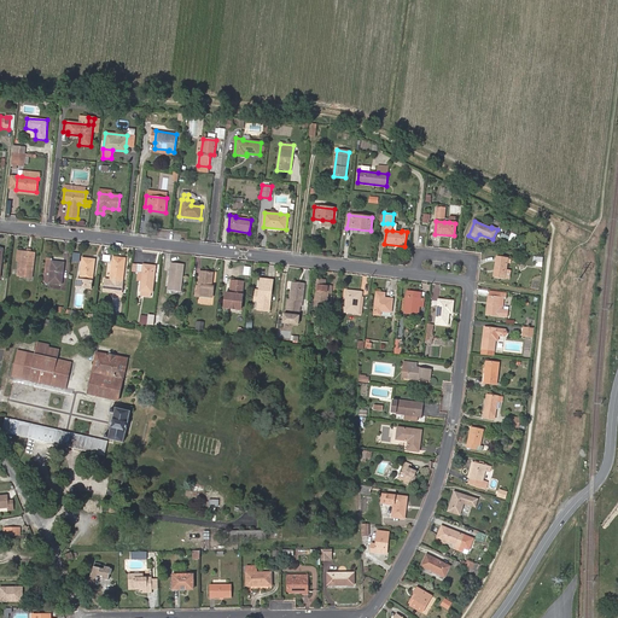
[(22,251),(19,277),(33,278),(35,252),(31,252),(27,251),(22,251)]
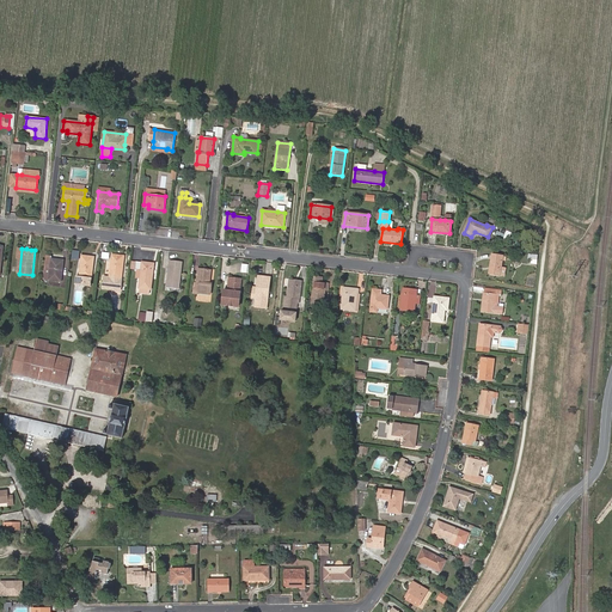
[(538,264),(538,255),(528,254),(528,258),(532,259),(531,263),(538,264)]
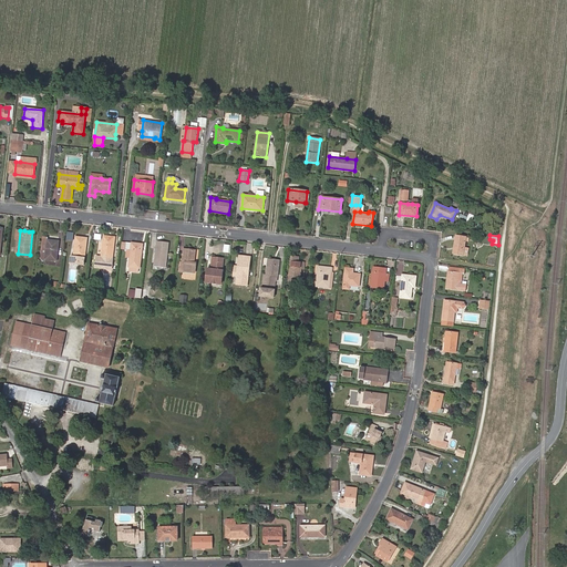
[(115,237),(103,236),(101,258),(96,257),(95,267),(101,268),(101,265),(112,267),(115,237)]
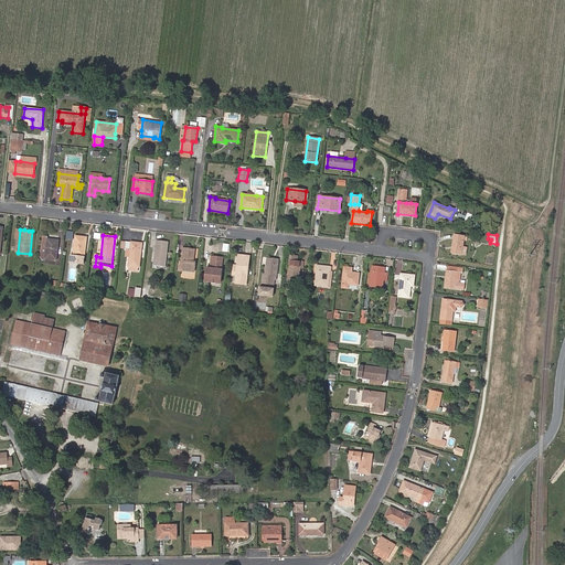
[(465,236),(454,235),(451,253),(461,254),(462,246),(465,236)]
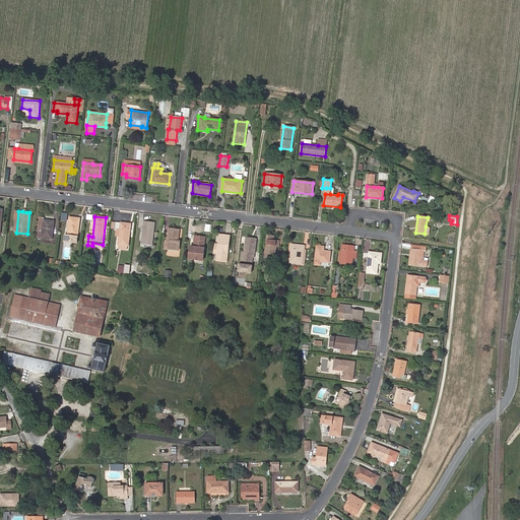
[(67,236),(65,236),(64,242),(77,244),(80,218),(69,217),(67,236)]
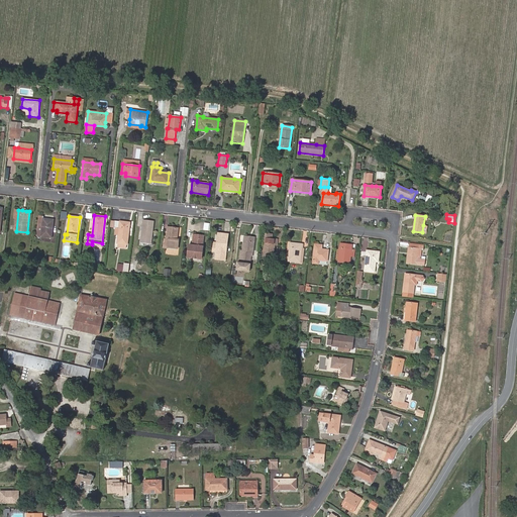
[(42,218),(40,237),(52,238),(54,219),(42,218)]
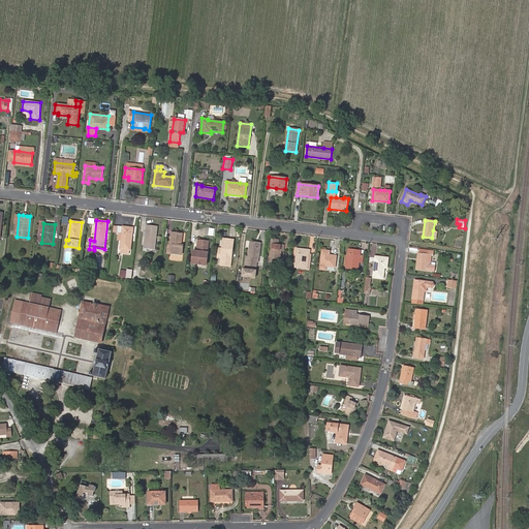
[(122,234),(121,241),(120,249),(120,253),(128,254),(128,250),(130,250),(133,227),(117,225),(116,232),(119,234),(122,234)]
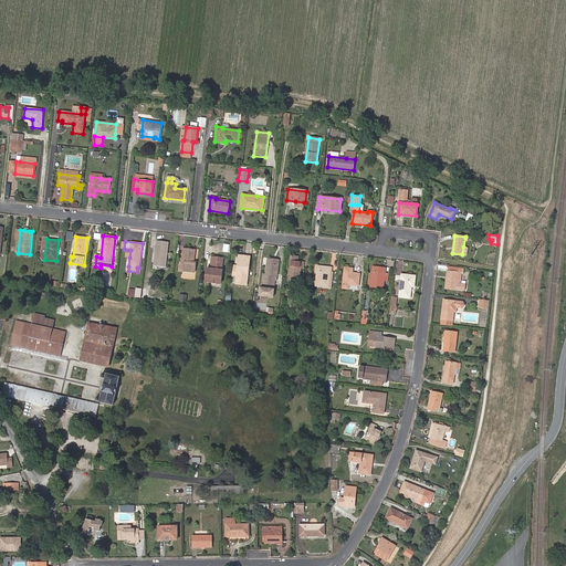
[(158,248),(156,247),(154,265),(166,266),(168,243),(159,242),(158,248)]
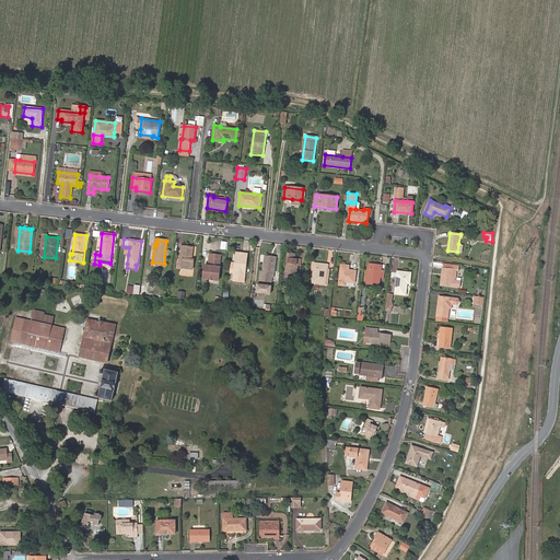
[(194,259),(191,259),(193,247),(182,246),(181,258),(183,258),(182,268),(193,269),(194,259)]
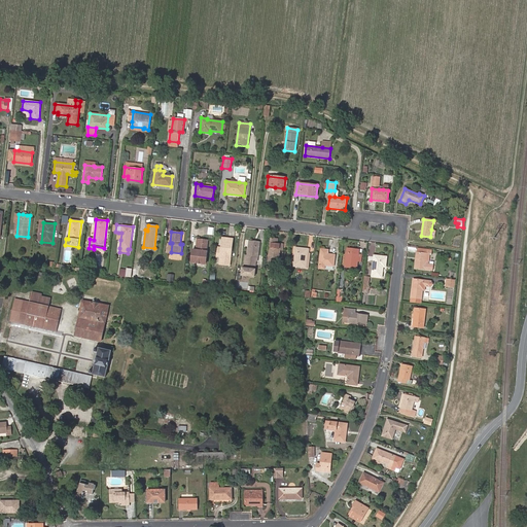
[(233,239),(222,238),(221,247),(218,247),(217,256),(231,258),(233,239)]
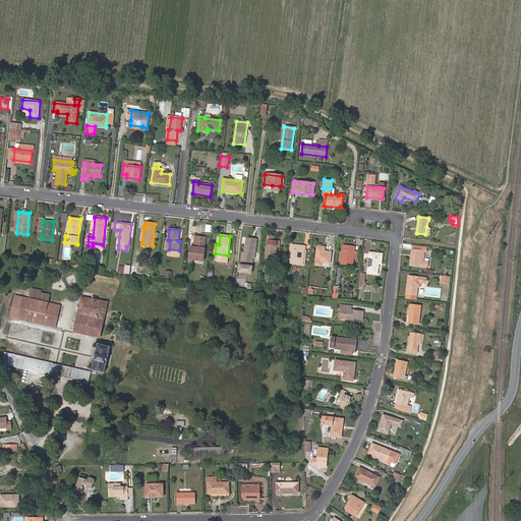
[(192,251),(204,253),(206,237),(194,236),(193,243),(192,251)]
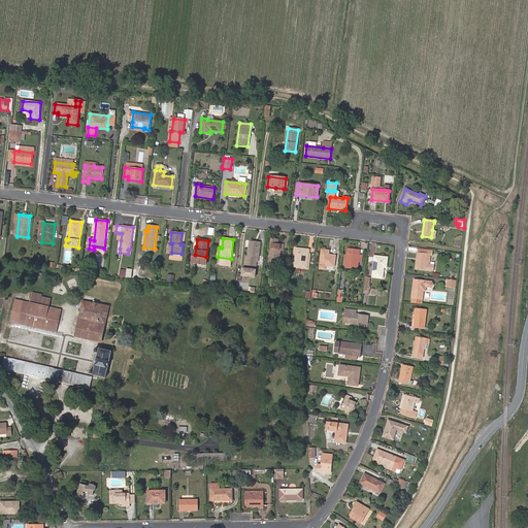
[(268,262),(278,263),(281,245),(277,245),(277,240),(271,239),(268,262)]
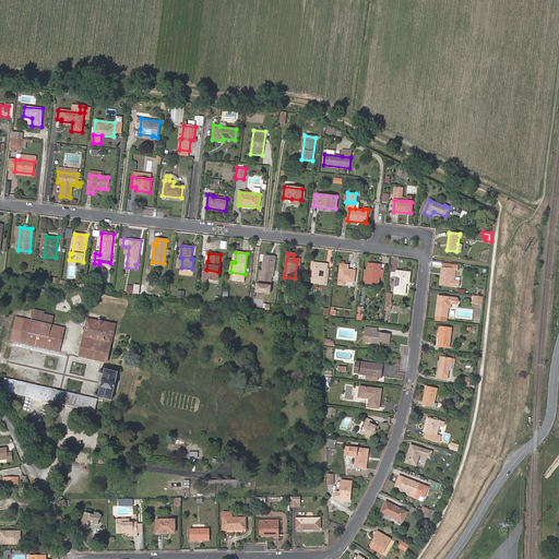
[(275,258),(264,256),(262,272),(260,272),(259,281),(271,282),(271,277),(273,277),(275,258)]
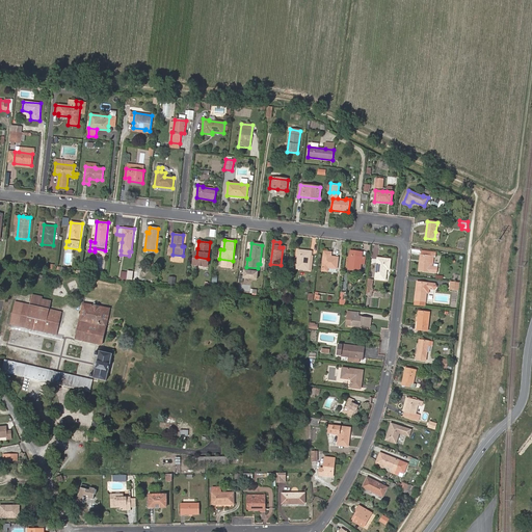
[(311,251),(298,250),(296,269),(309,270),(311,251)]
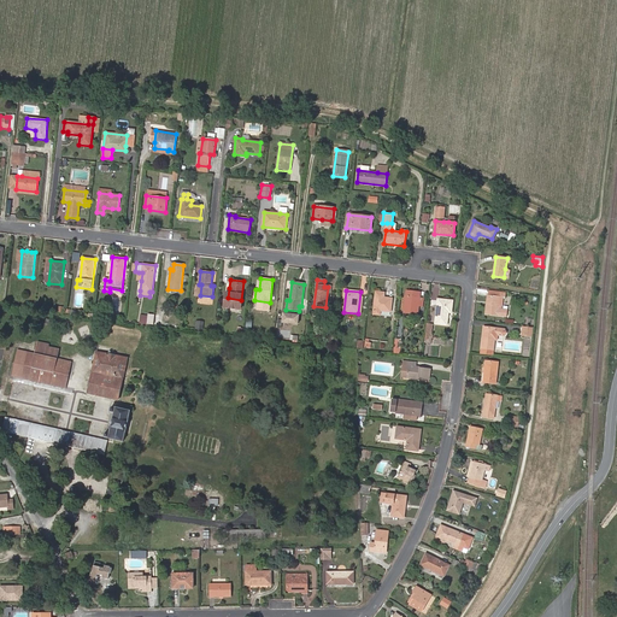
[(421,293),(406,291),(404,312),(418,315),(421,293)]
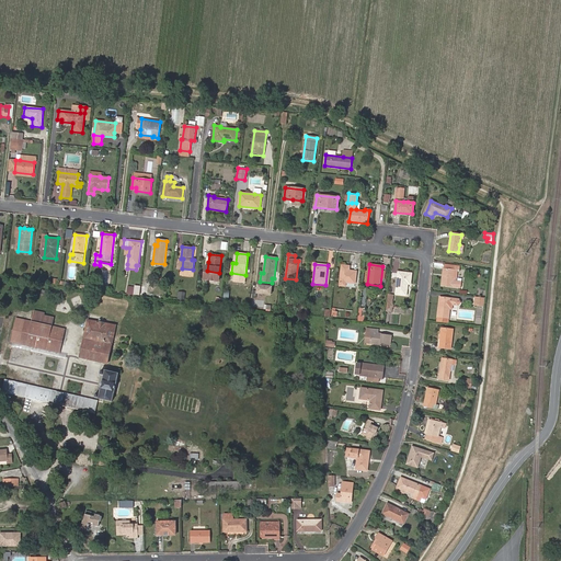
[(355,284),(356,272),(350,271),(350,266),(342,265),(340,286),(345,286),(346,283),(355,284)]
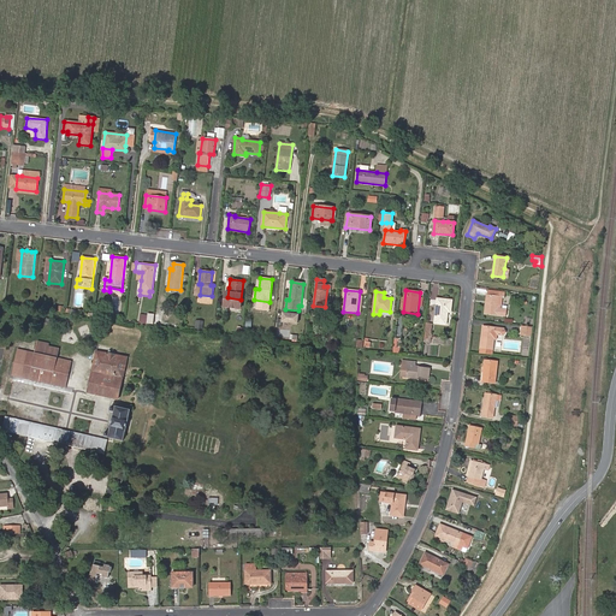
[(502,309),(498,308),(499,297),(499,296),(487,295),(486,295),(485,313),(505,317),(507,309),(502,309)]
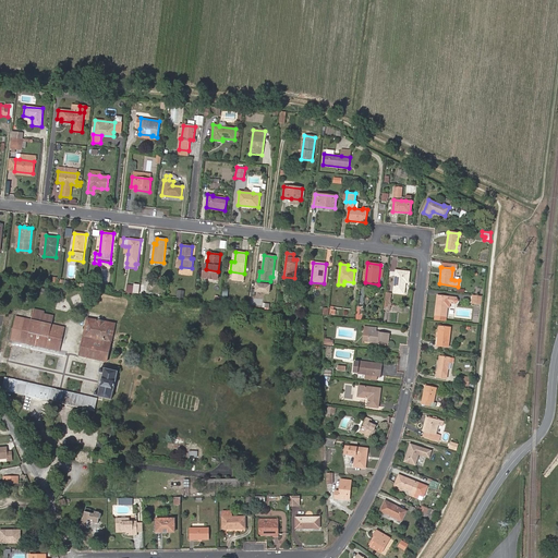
[(409,273),(396,270),(393,293),(404,294),(405,282),(408,282),(409,273)]
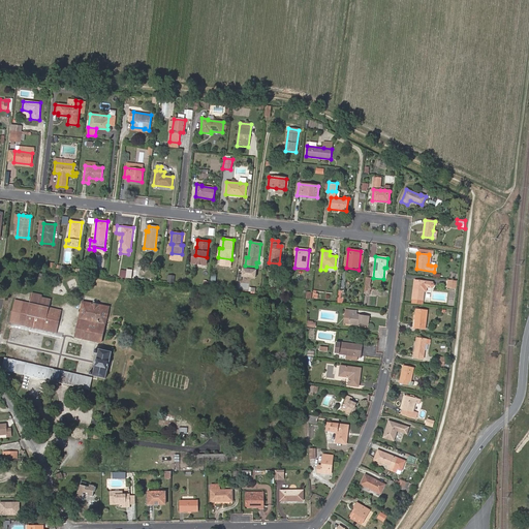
[(255,279),(256,271),(243,270),(243,277),(255,279)]
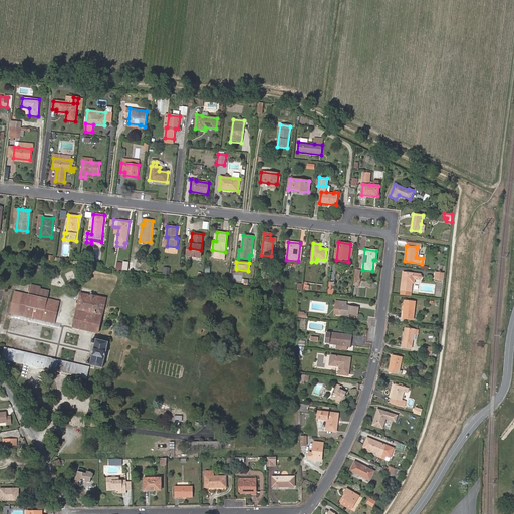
[(420,280),(420,274),(403,272),(401,290),(412,291),(413,279),(420,280)]
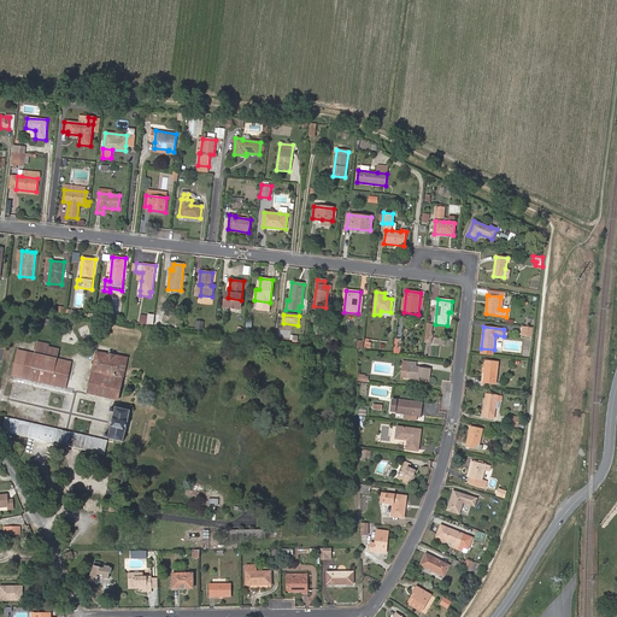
[(535,328),(526,327),(524,335),(534,338),(535,328)]
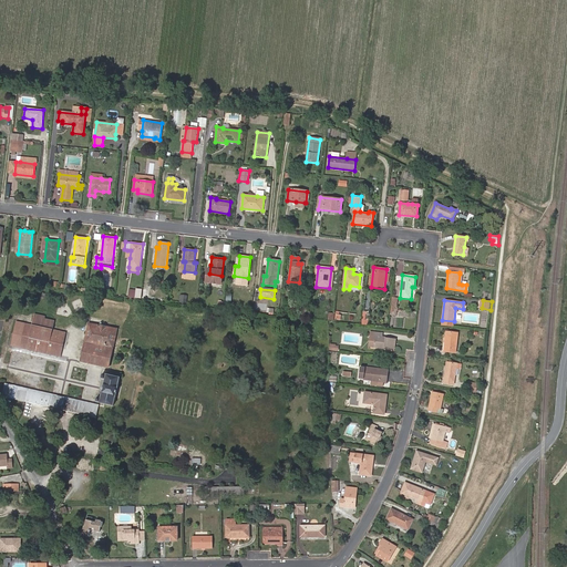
[(21,348),(60,357),(65,332),(52,330),(54,321),(44,319),(45,317),(35,315),(32,325),(26,323),(21,348)]
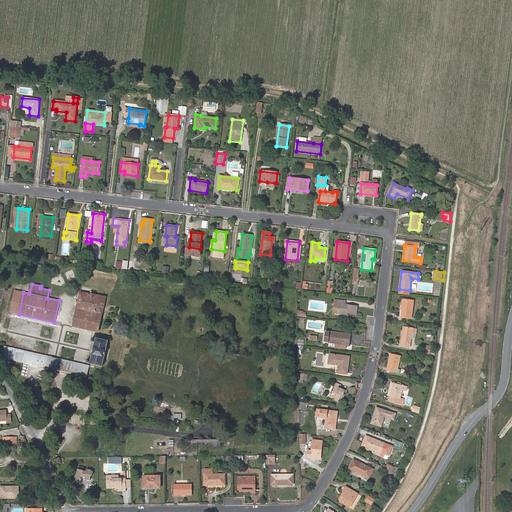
[(19,314),(23,292),(15,290),(10,312),(13,313),(19,314)]
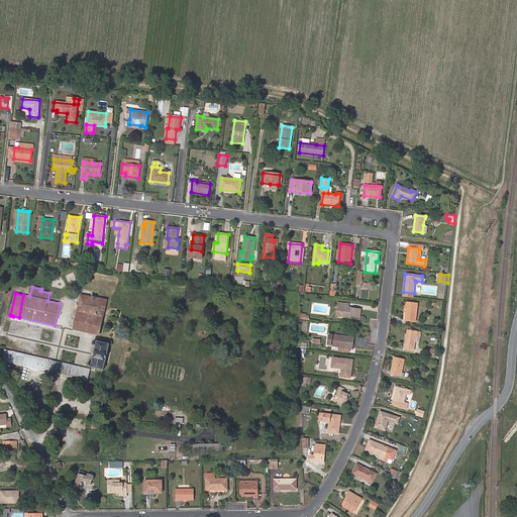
[(74,330),(99,335),(107,300),(81,295),(74,330)]
